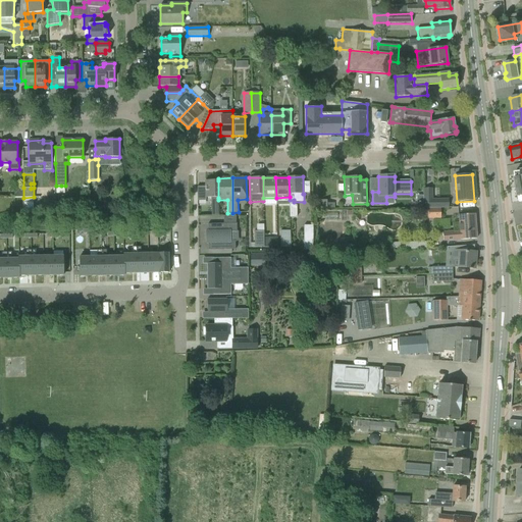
[(218,180),(205,180),(205,187),(197,187),(197,201),(206,201),(206,198),(211,198),(211,216),(219,216),(219,210),(218,203),(218,200),(218,198),(218,180)]
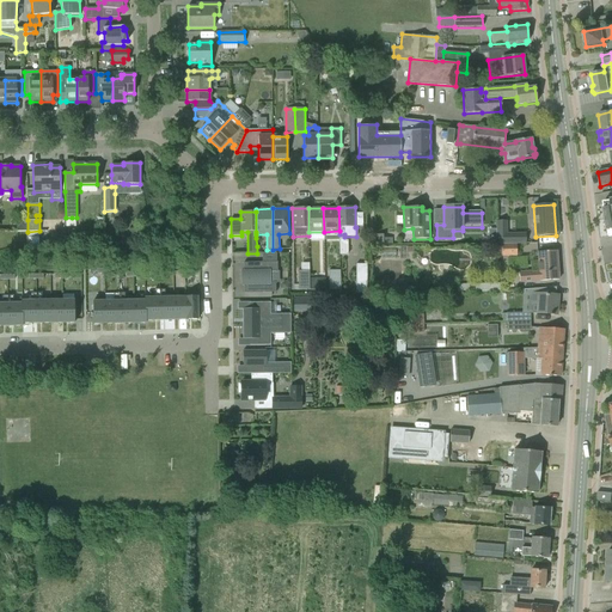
[(17,227),(17,232),(28,232),(28,220),(23,220),(17,227)]
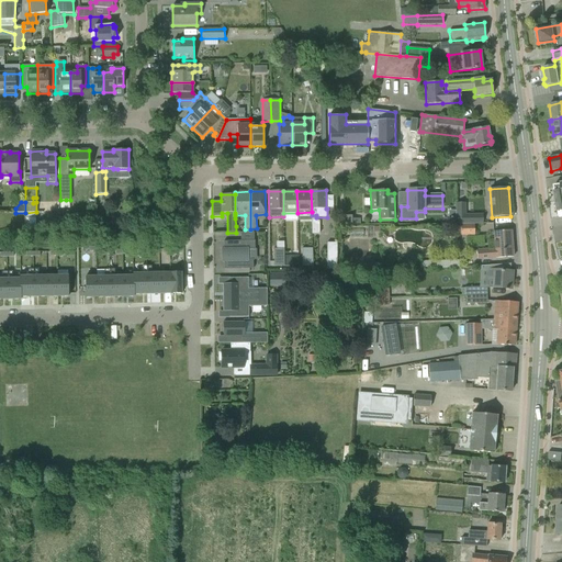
[(344,218),(333,218),(333,225),(351,225),(351,218),(351,215),(344,215),(344,218)]
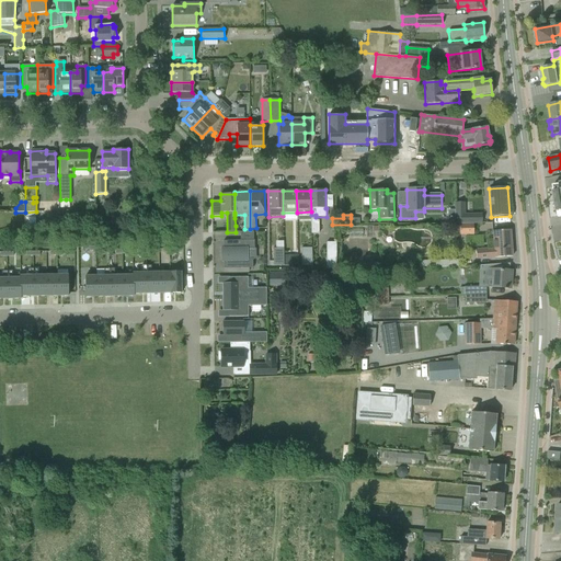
[(469,215),(469,225),(472,225),(482,225),(482,215),(469,215)]
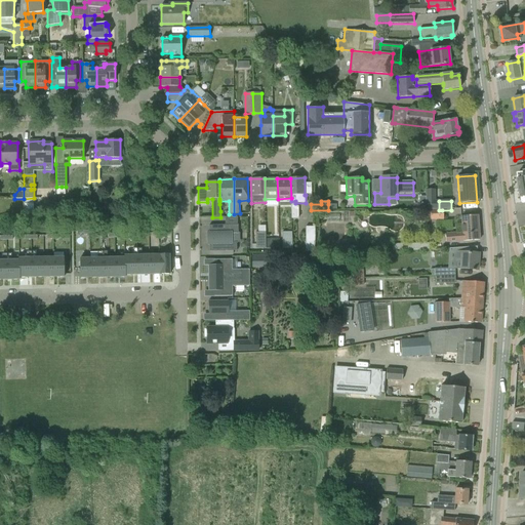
[(439,210),(430,210),(431,220),(442,219),(442,210),(439,210)]
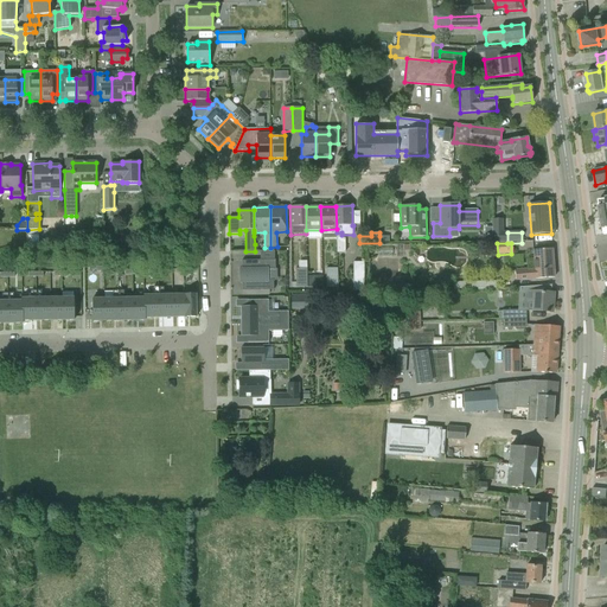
[(532,250),(535,270),(528,272),(526,269),(515,270),(515,280),(554,278),(553,249),(532,250)]
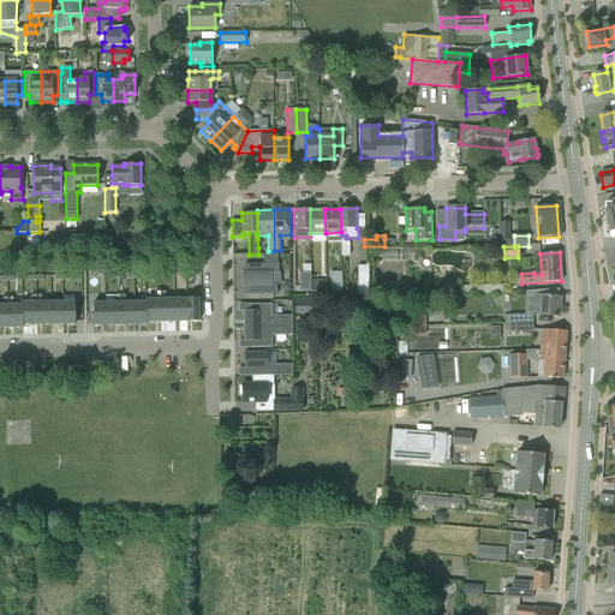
[(270,284),(270,274),(276,273),(276,274),(279,274),(279,263),(245,264),(245,273),(243,273),(243,286),(245,286),(245,294),(278,294),(276,284),(275,284),(270,284)]
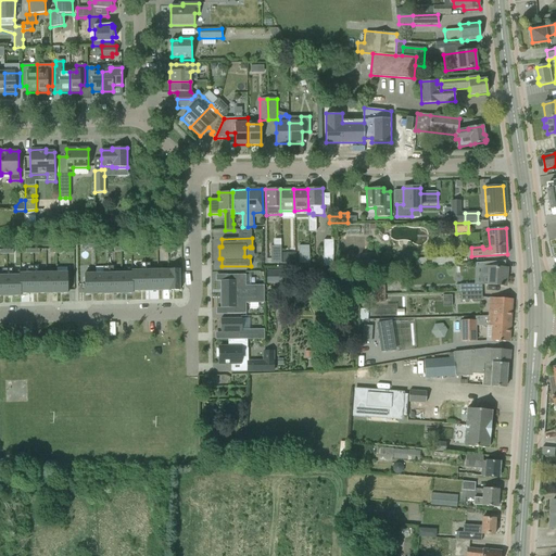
[(323,266),(332,266),(333,240),(324,240),(323,266)]
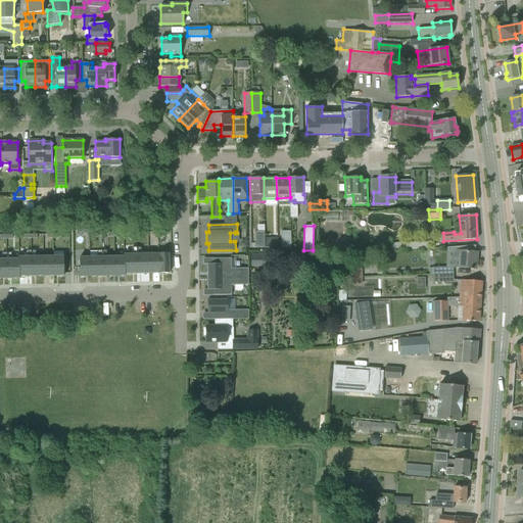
[(281,231),(281,247),(290,247),(290,231),(281,231)]
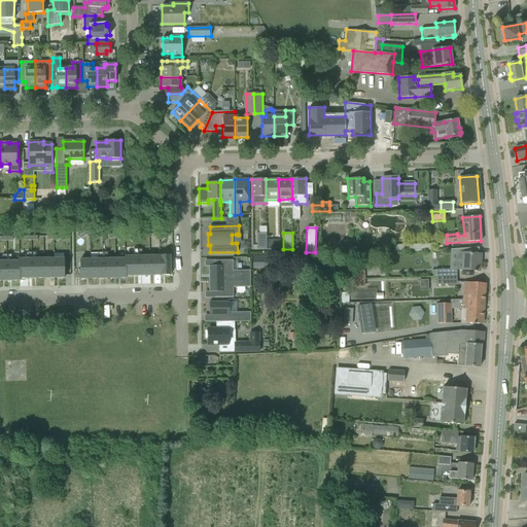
[(267,249),(266,234),(262,234),(256,234),(256,246),(252,247),(253,249),(267,249)]
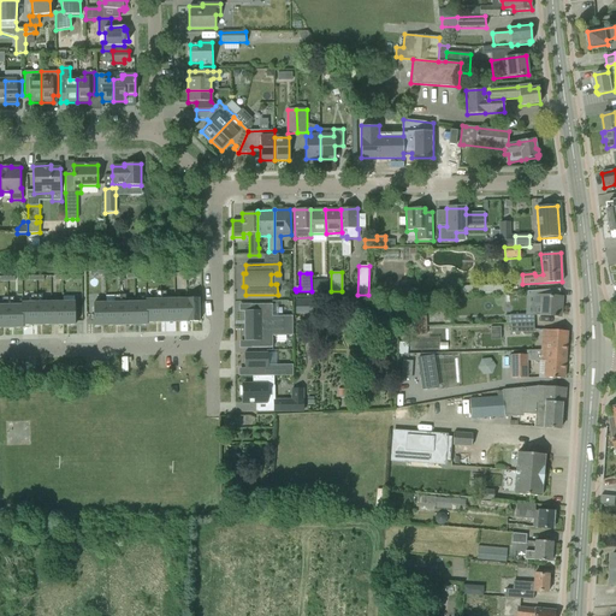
[(534,306),(542,306),(542,315),(554,317),(554,318),(556,318),(556,317),(560,317),(561,297),(557,297),(558,290),(527,291),(527,296),(535,296),(534,306)]
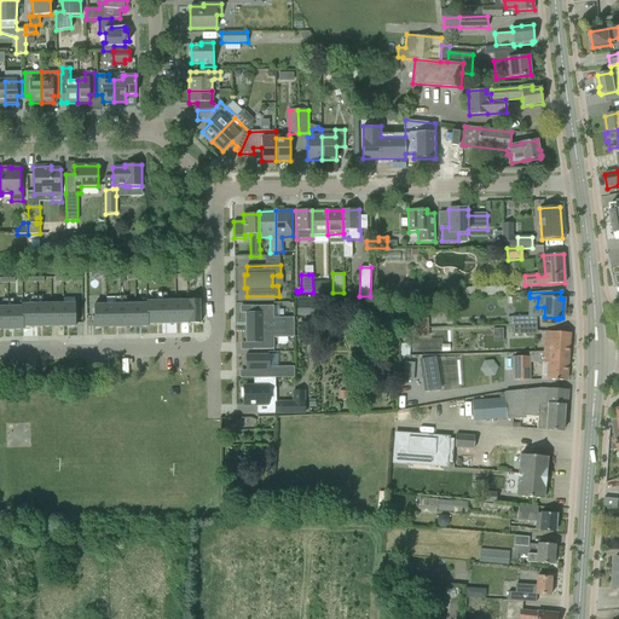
[(156,301),(146,301),(148,327),(148,324),(162,324),(161,294),(156,294),(156,301)]
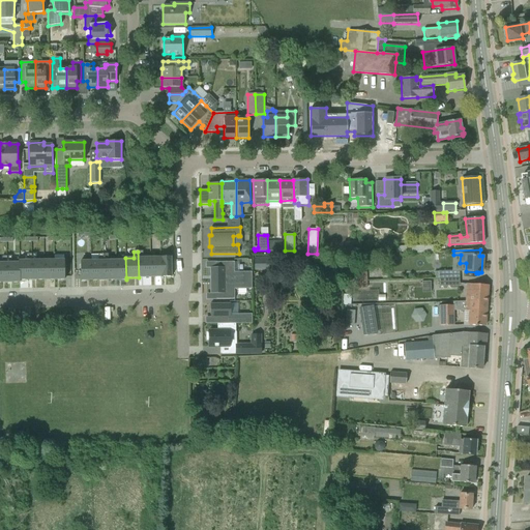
[(142,252),(138,252),(139,277),(149,277),(149,258),(143,258),(142,252)]
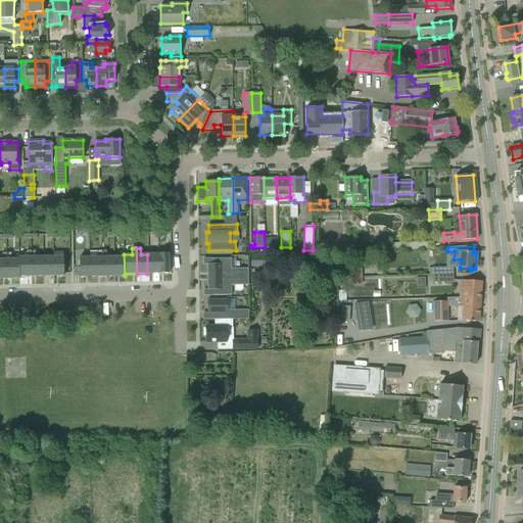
[(27,257),(18,257),(19,279),(19,277),(32,277),(31,250),(27,250),(27,257)]
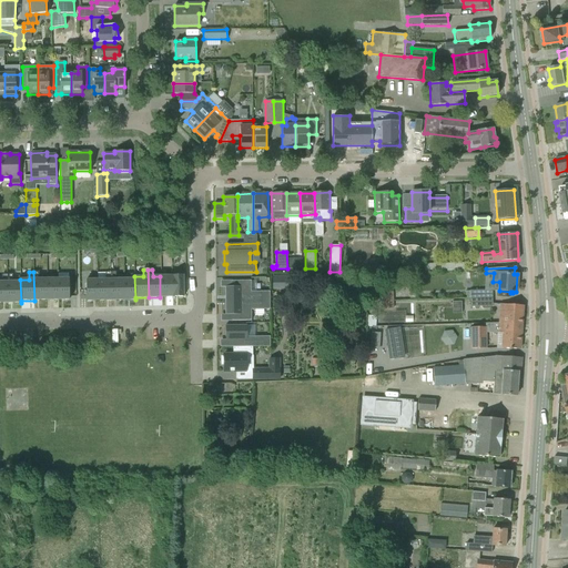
[(39,272),(33,272),(34,301),(46,300),(46,279),(39,280),(39,272)]
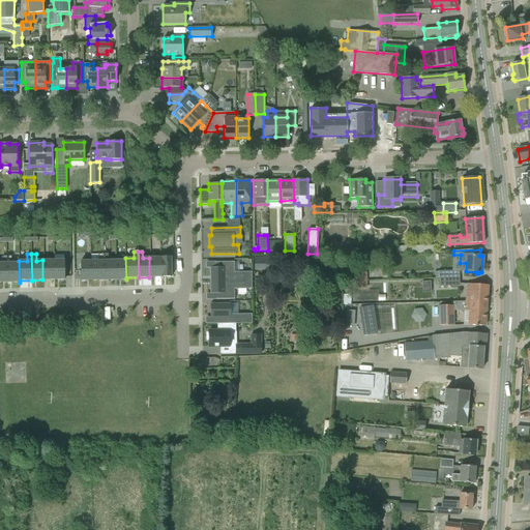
[(108,254),(102,255),(104,281),(115,281),(115,261),(108,261),(108,254)]
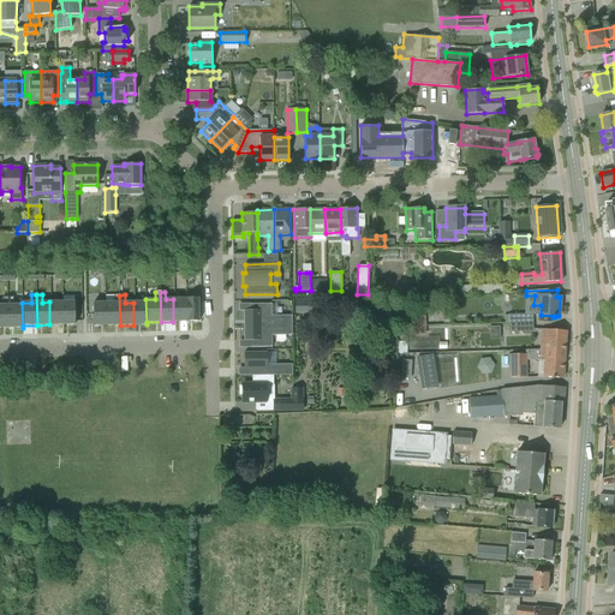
[(114,303),(107,303),(107,326),(120,326),(119,296),(114,296),(114,303)]
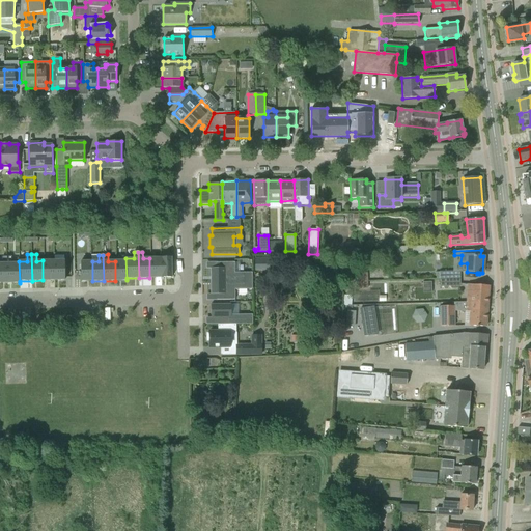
[(11,257),(6,257),(7,283),(20,283),(19,261),(19,263),(11,263),(11,257)]
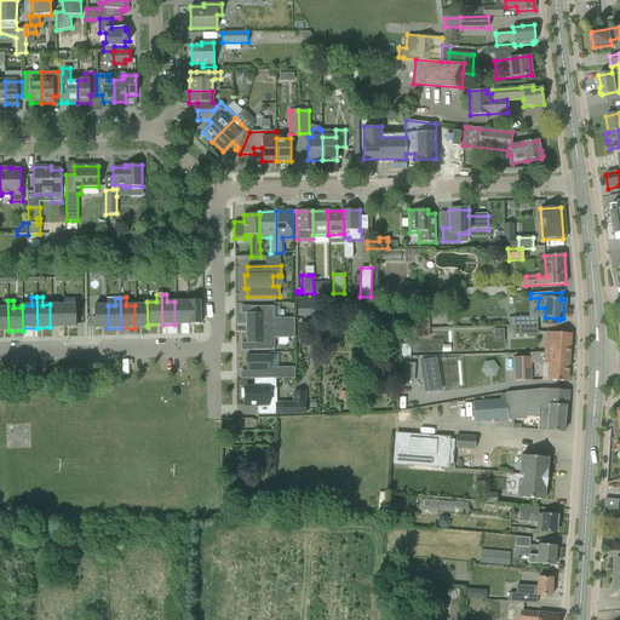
[(200,300),(188,300),(188,302),(188,325),(200,325),(200,300)]
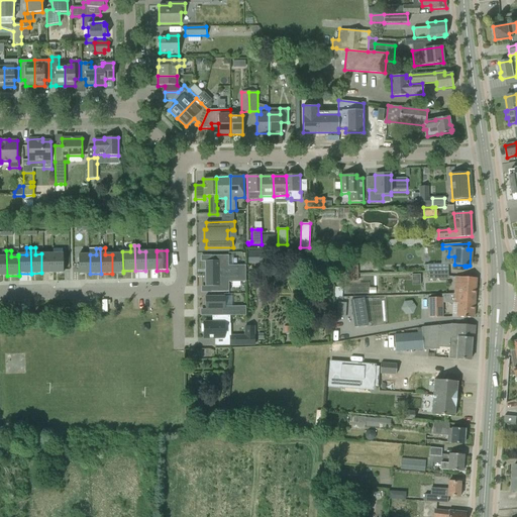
[(122,253),(112,254),(112,274),(123,273),(122,251),(122,253)]
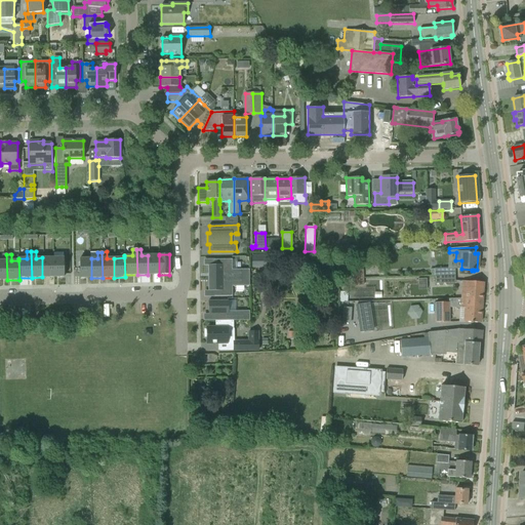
[(159,255),(148,255),(148,275),(159,275),(159,255)]
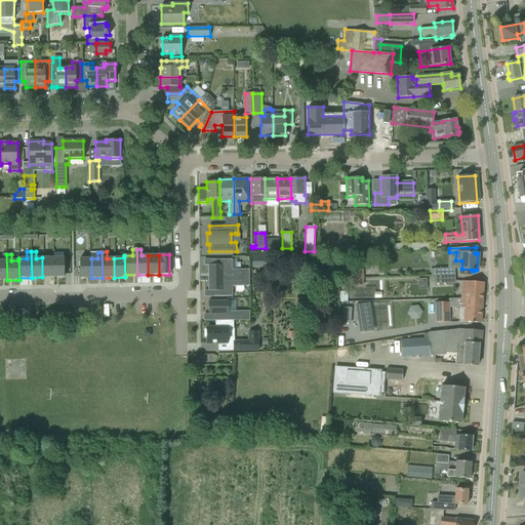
[(267,255),(252,255),(252,261),(258,261),(258,266),(267,266),(267,255)]
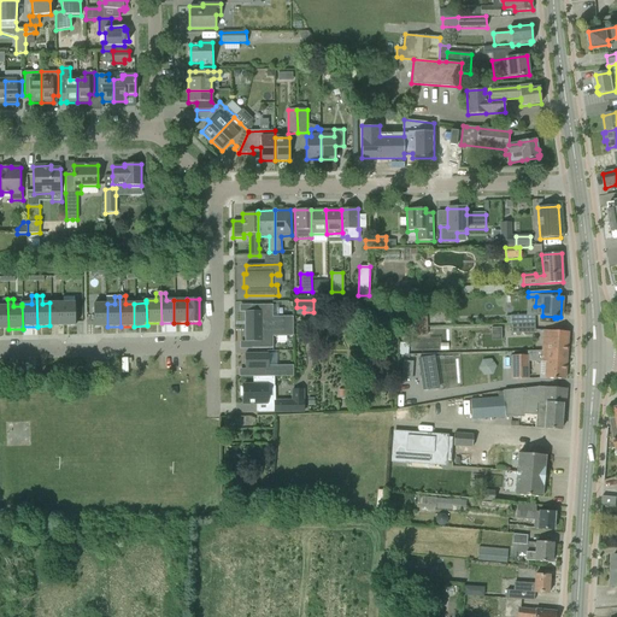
[(62,303),(50,303),(50,325),(63,325),(62,303)]
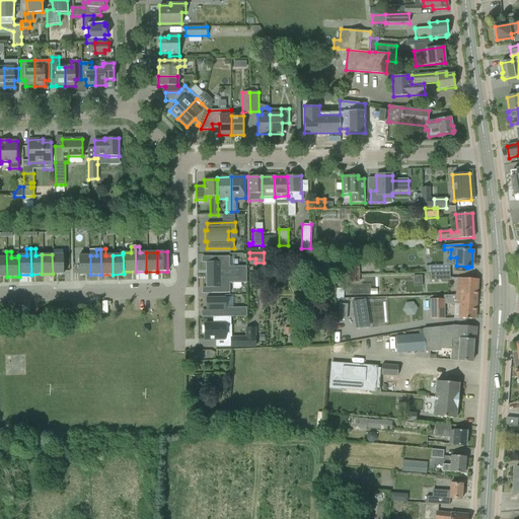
[(63,254),(52,254),(53,274),(63,274),(63,254)]
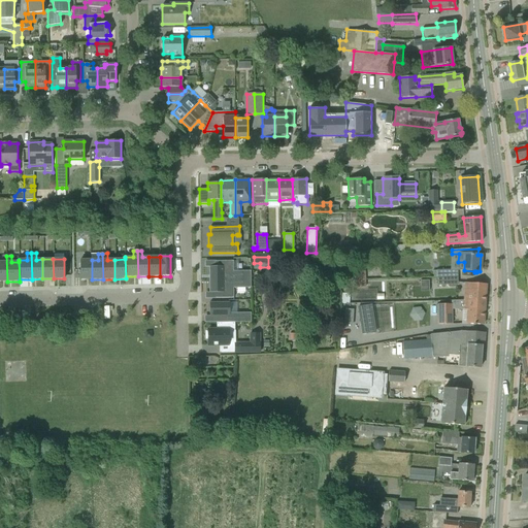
[(92,260),(79,260),(80,279),(92,279),(92,260)]
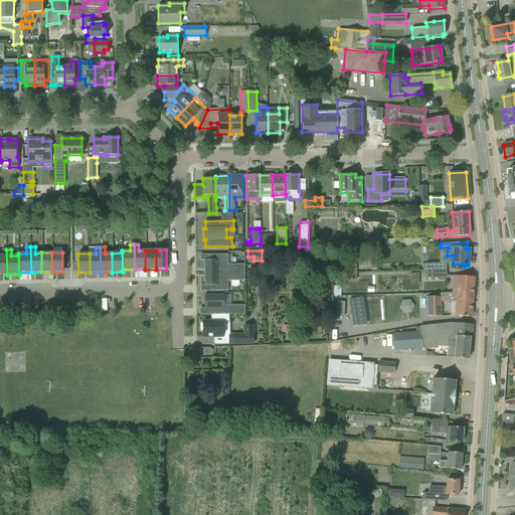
[(204,261),(204,273),(244,273),(244,265),(227,265),(227,254),(209,254),(209,255),(210,255),(210,261),(204,261)]
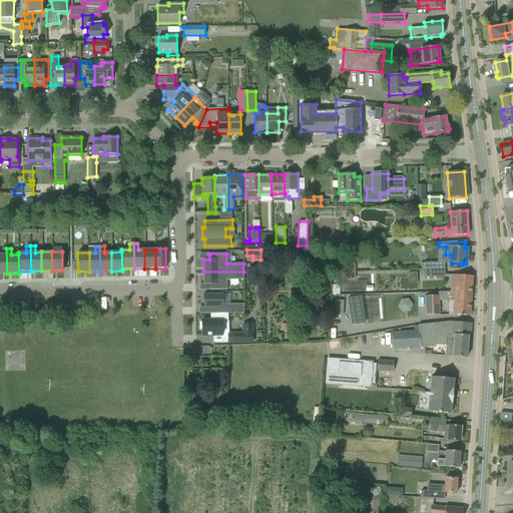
[(344,261),(345,272),(355,272),(354,261),(344,261)]
